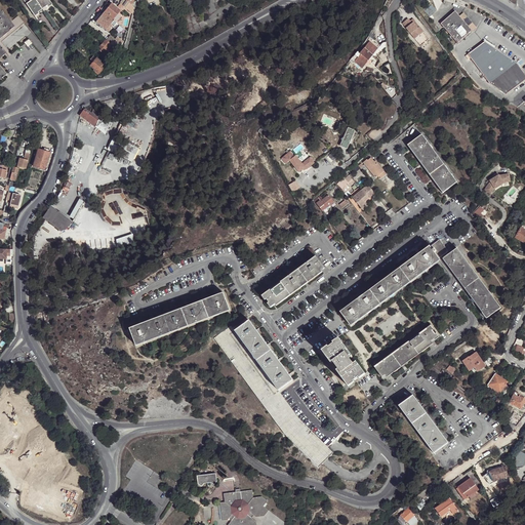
[(42,9),(35,0),(32,0),(26,4),(34,17),(39,14),(38,14),(37,12),(42,9)]
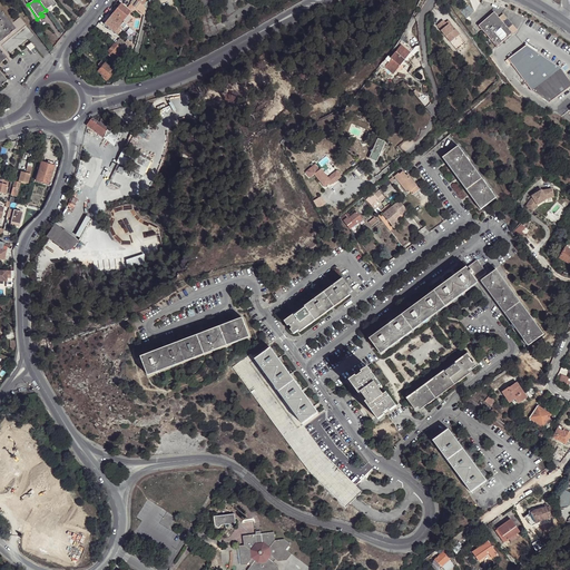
[(52,0),(38,0),(46,10),(50,7),(51,9),(57,6),(52,0)]
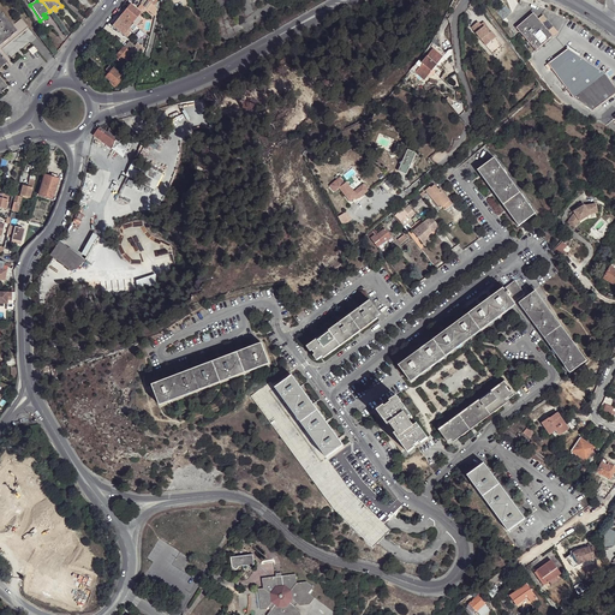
[(157,9),(155,7),(153,5),(147,0),(142,0),(141,3),(141,5),(143,6),(150,12),(154,15),(155,16),(156,11),(157,9)]
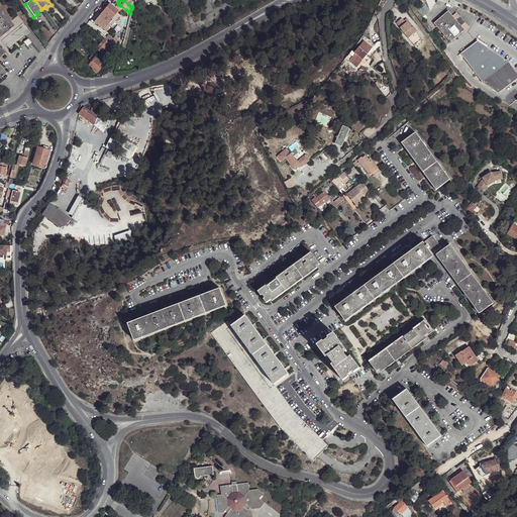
[(110,4),(103,12),(112,19),(112,20),(115,22),(116,23),(117,21),(113,17),(119,11),(110,4)]
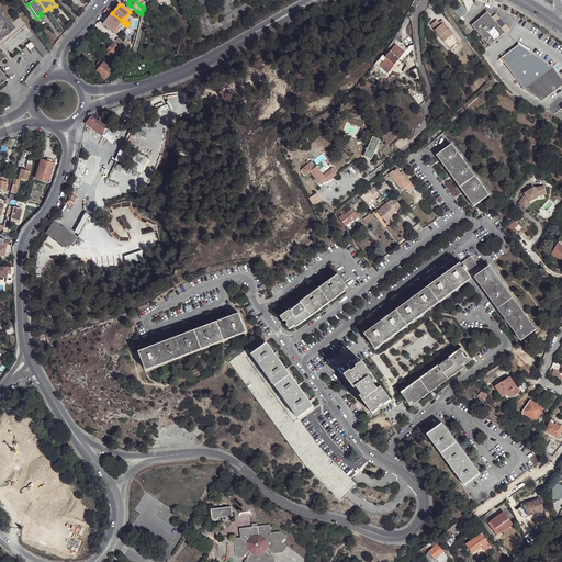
[(0,42),(15,30),(11,24),(0,10),(0,42)]
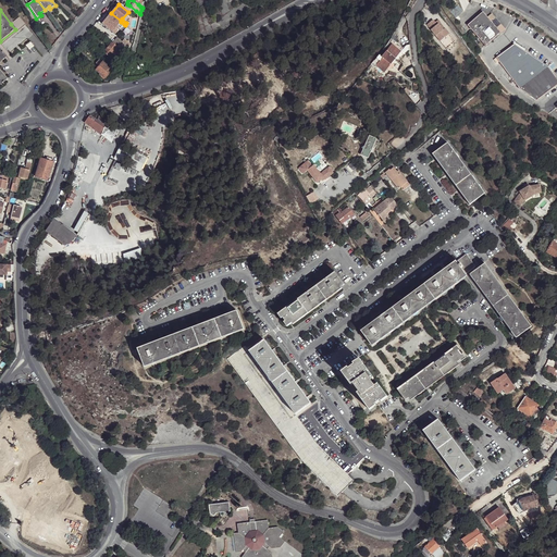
[(489,16),(483,11),(469,24),(486,45),(502,32),(502,33),(506,28),(492,13),(489,16)]
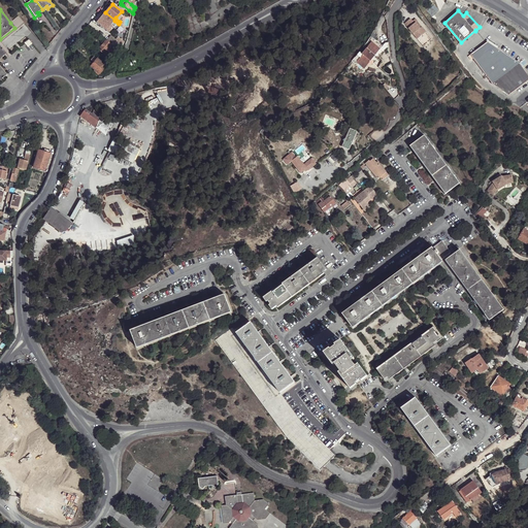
[(111,31),(108,29),(111,25),(114,28),(118,23),(114,21),(114,20),(105,12),(97,23),(106,31),(109,33),(111,31)]
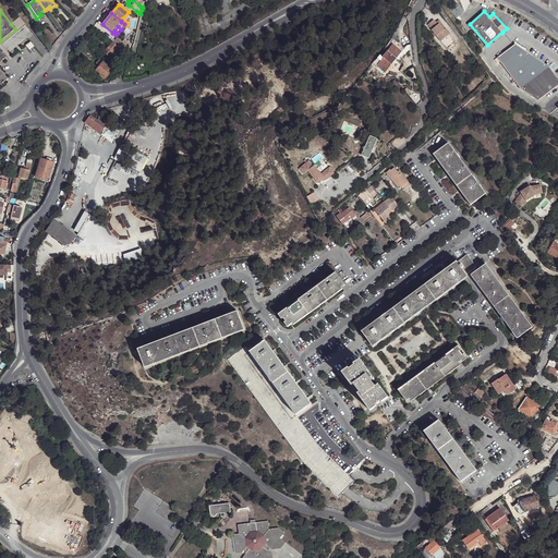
[(20,17),(11,24),(15,29),(24,22),(20,17)]
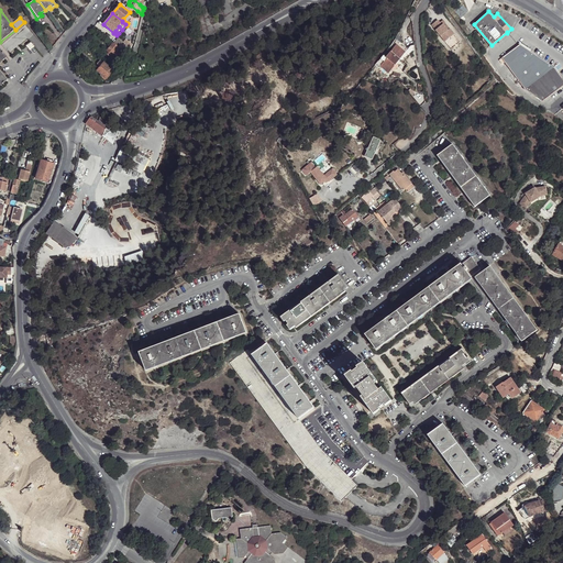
[(439,23),(437,20),(431,24),(444,42),(453,34),(449,29),(448,30),(442,24),(444,23),(442,20),(439,23)]
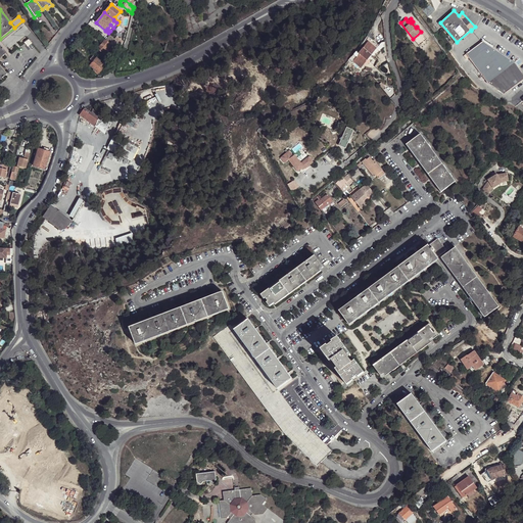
[(22,20),(14,28),(0,39),(0,43),(3,48),(2,48),(6,54),(9,51),(2,42),(25,24),(22,20)]
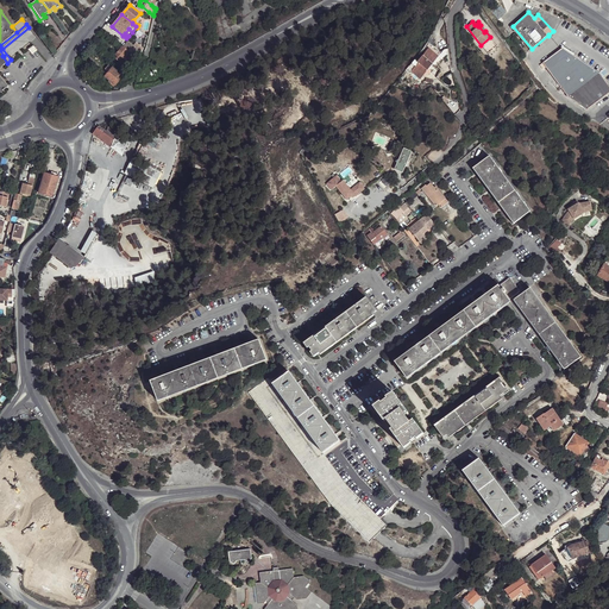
[(137,43),(135,46),(129,42),(124,48),(132,54),(136,57),(138,60),(143,49),(137,43)]
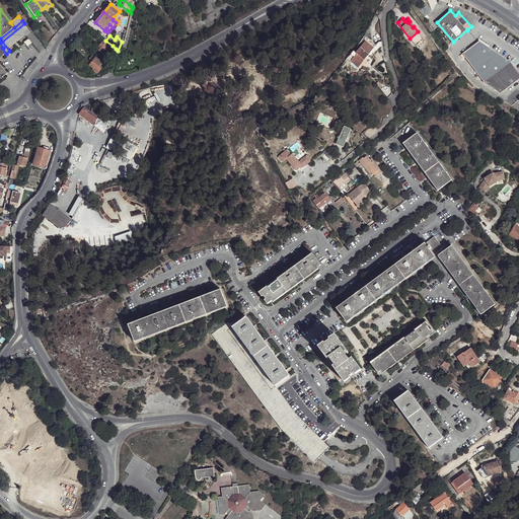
[(369,46),(372,49),(377,44),(369,36),(366,40),(371,44),(369,46)]
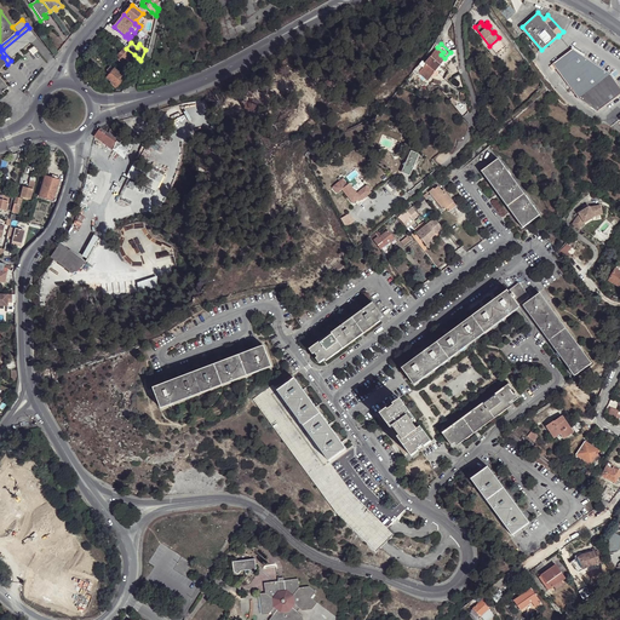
[(572,47),(574,49),(585,56),(586,55),(574,46),(572,47)]
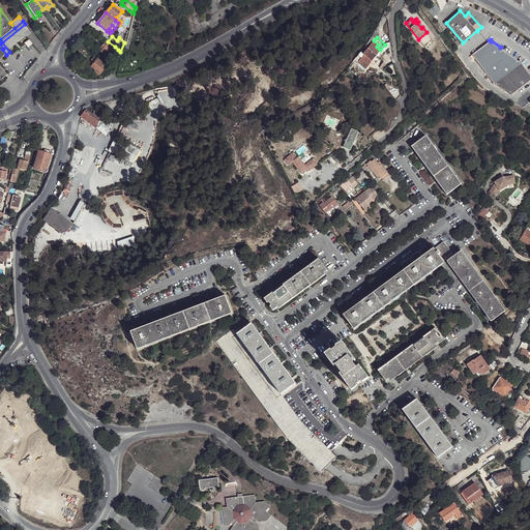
[(115,47),(108,41),(108,40),(99,50),(110,58),(113,55),(110,53),(113,49),(115,47)]
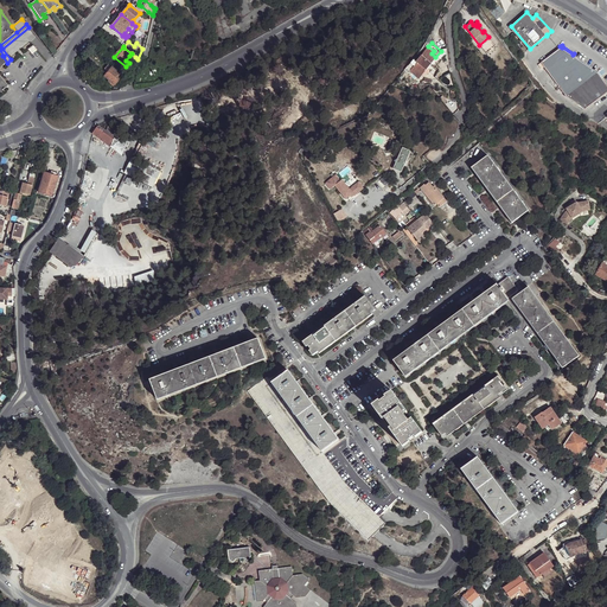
[(417,61),(411,68),(410,70),(419,78),(435,57),(432,53),(434,51),(428,46),(417,61)]
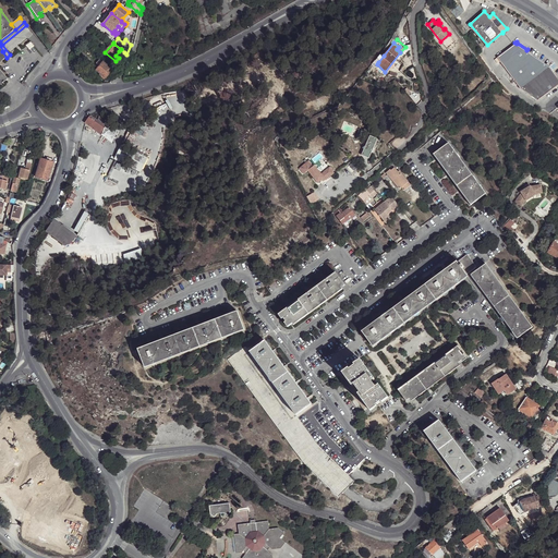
[(526,50),(517,44),(498,57),(520,87),(538,99),(557,84),(557,76),(550,67),(528,51),(526,50)]
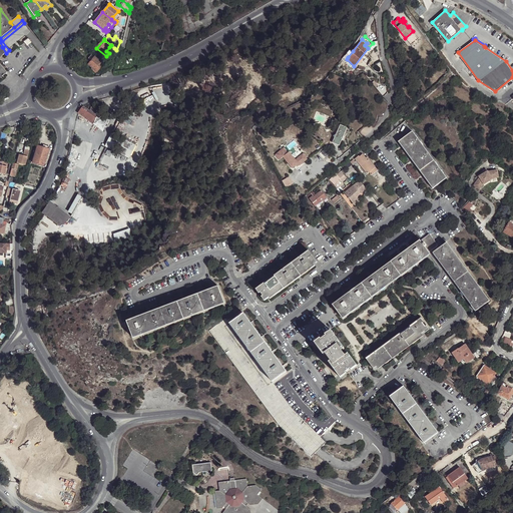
[(88,65),(97,72),(103,65),(95,58),(88,65)]
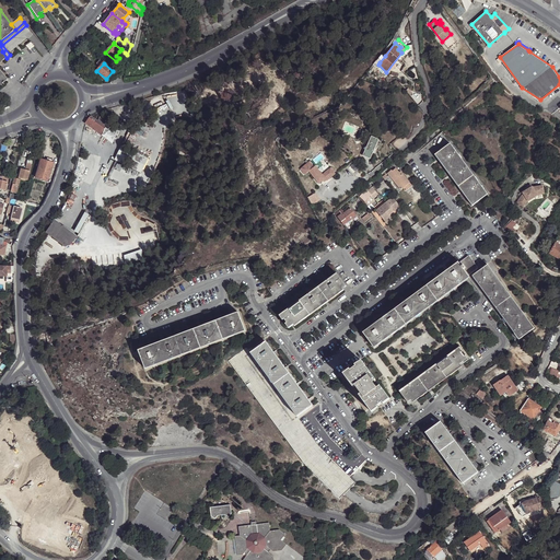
[(90,118),(85,124),(95,130),(98,125),(90,118)]
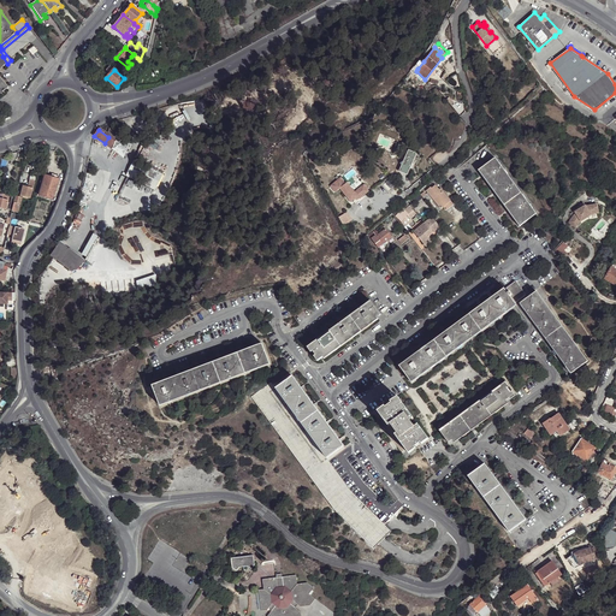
[(108,137),(105,143),(112,149),(111,152),(118,155),(126,138),(129,141),(131,136),(126,134),(123,135),(117,134),(111,134),(108,137)]
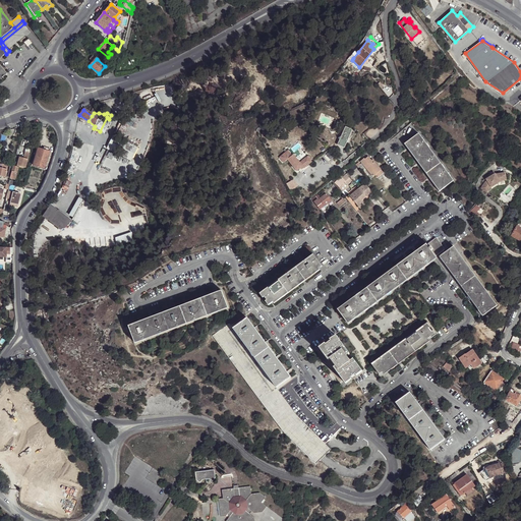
[(102,131),(109,119),(107,117),(100,131),(102,131)]
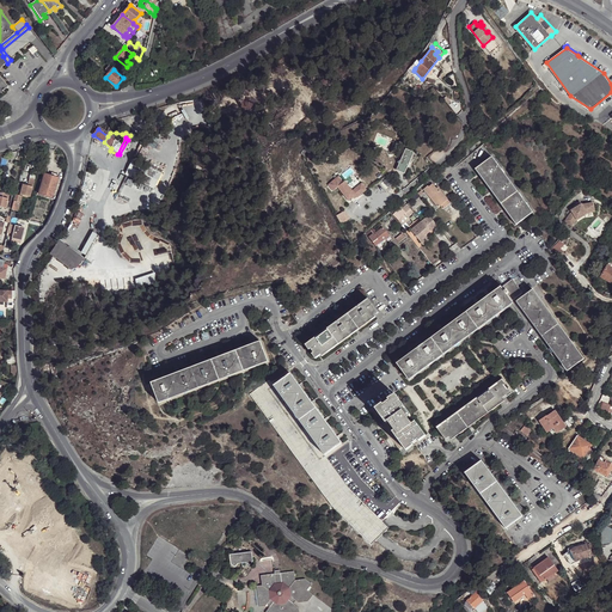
[(398,166),(396,172),(404,176),(414,154),(405,151),(401,161),(398,163),(398,166)]
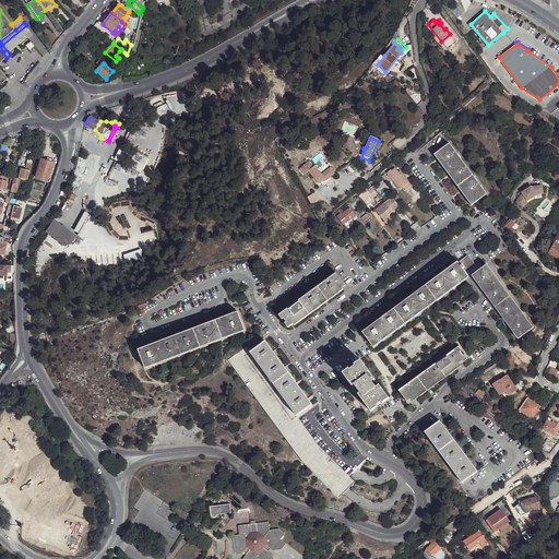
[(487,192),(464,163),(448,143),(432,155),(473,204),(482,197),(487,192)]
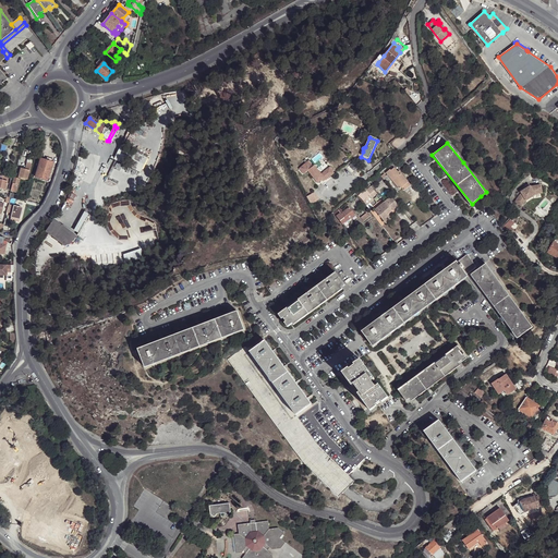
[(114,160),(141,172),(148,158),(122,145),(114,160)]
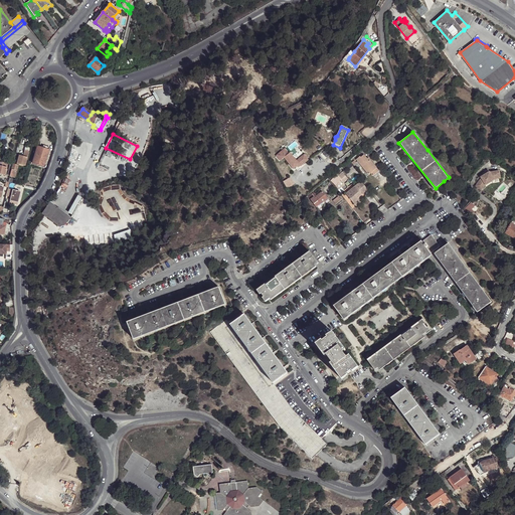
[(49,150),(42,148),(38,147),(33,163),(37,164),(39,165),(44,167),(49,150)]
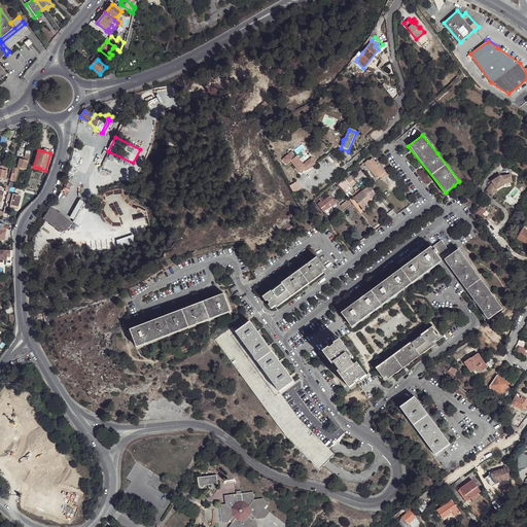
[(307,171),(315,165),(311,160),(303,166),(296,157),(294,159),(290,153),(282,161),(286,166),(290,163),(300,174),(304,171),(306,170),(307,171)]
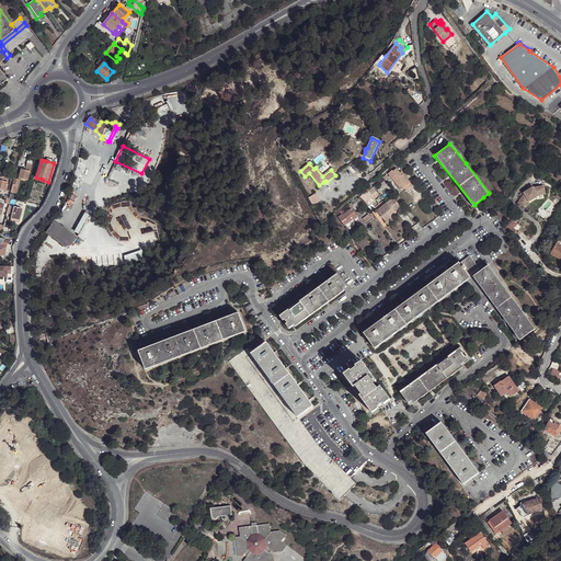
[(30,171),(25,170),(20,169),(18,179),(27,181),(30,171)]
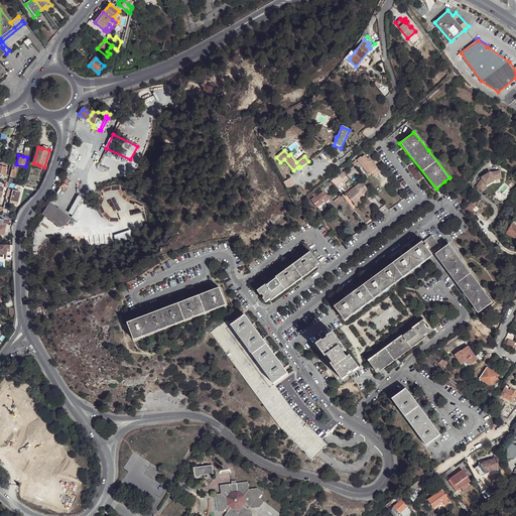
[(361,156),(358,159),(370,174),(372,173),(374,176),(380,171),(377,168),(369,158),(368,159),(365,155),(362,157),(361,156)]
